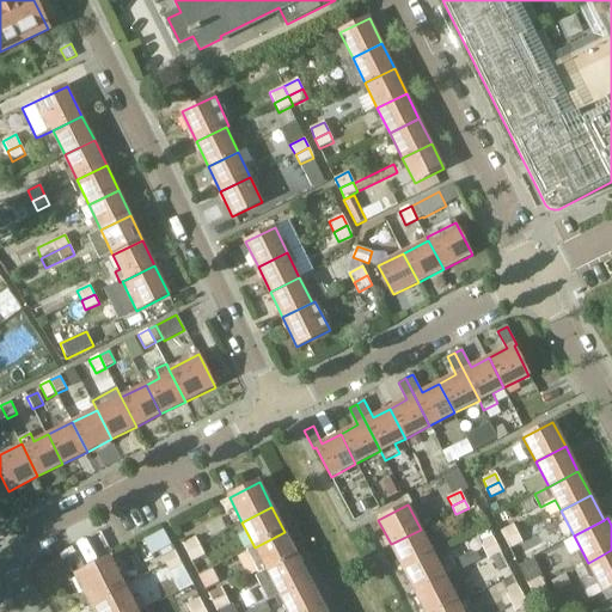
[(506,540),(518,534),(514,525),(501,532),(506,540)]
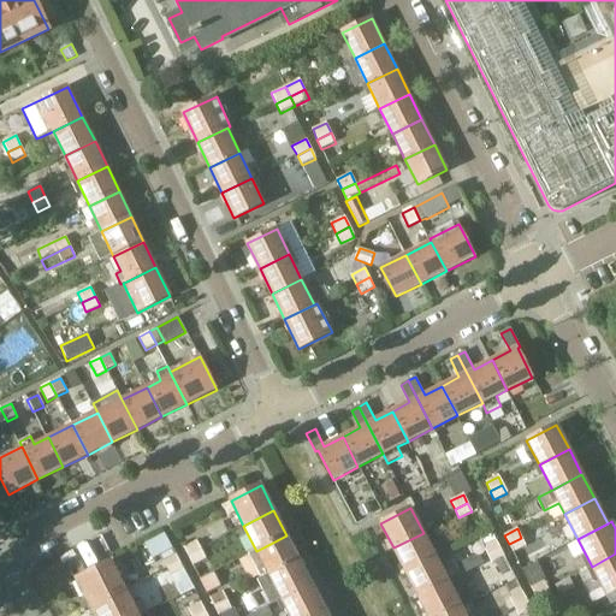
[(406,573),(436,557),(424,533),(394,548),(406,573)]
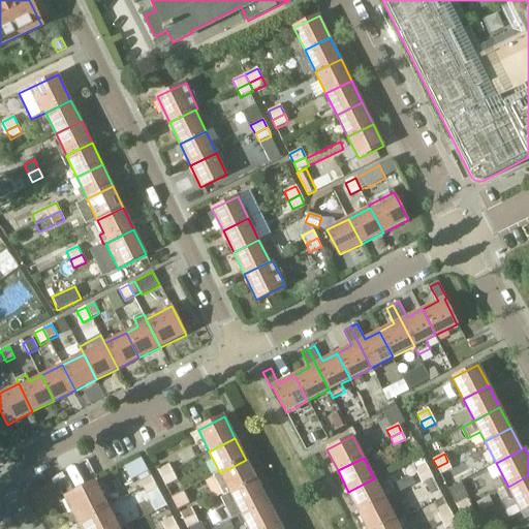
[(148,471),(142,459),(126,467),(132,478),(148,471)]
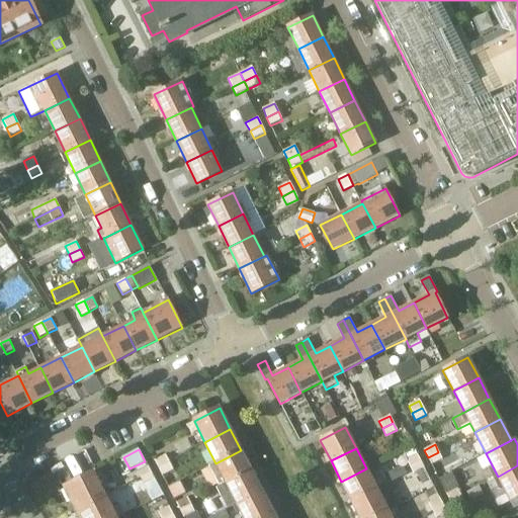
[(227,484),(252,470),(241,450),(216,463),(210,465),(221,487),(227,484)]
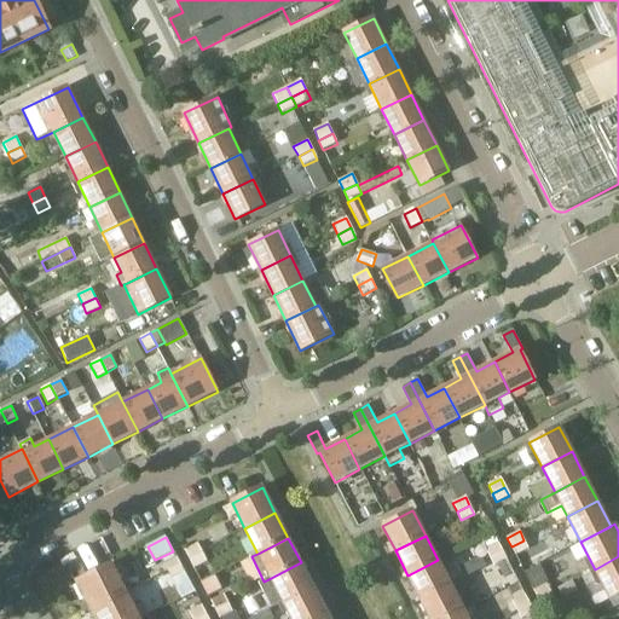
[(528,549),(524,541),(512,547),(516,556),(528,549)]
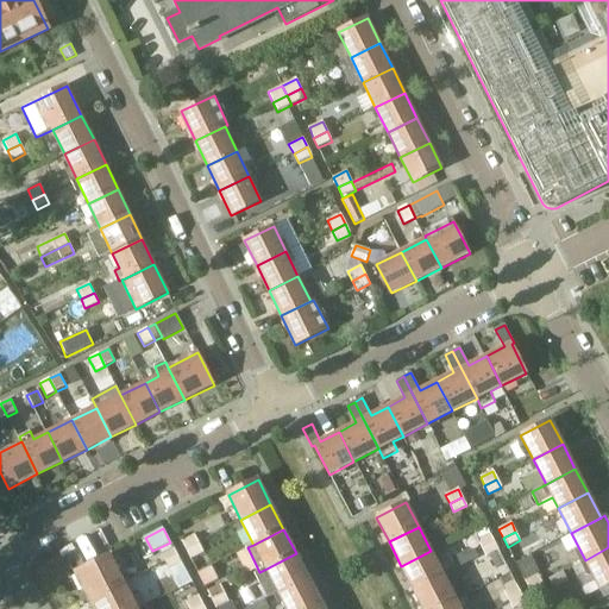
[(482,548),(495,542),(490,534),(477,540),(482,548)]
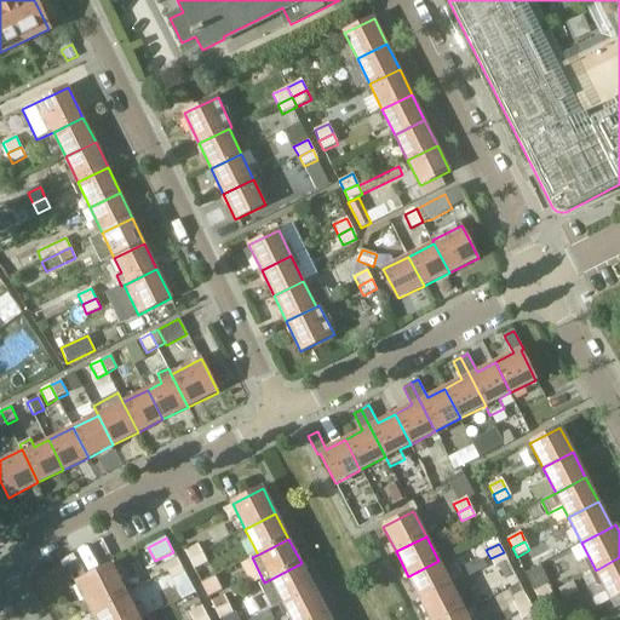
[(190,561),(204,554),(200,545),(187,552),(190,561)]
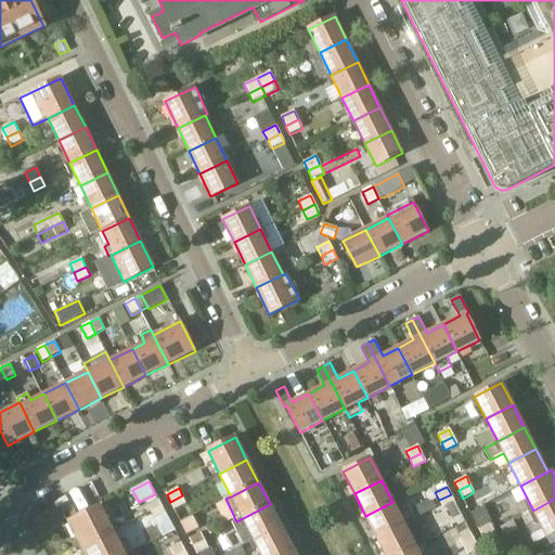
[(454,503),(451,494),(439,500),(443,508),(454,503)]
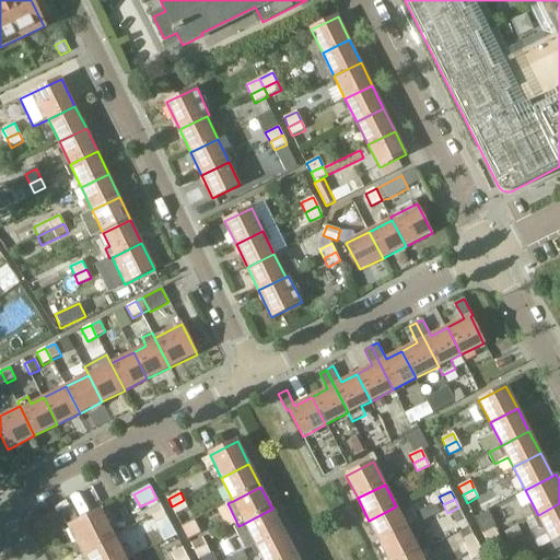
[(188,509),(184,500),(172,506),(176,514),(188,509)]
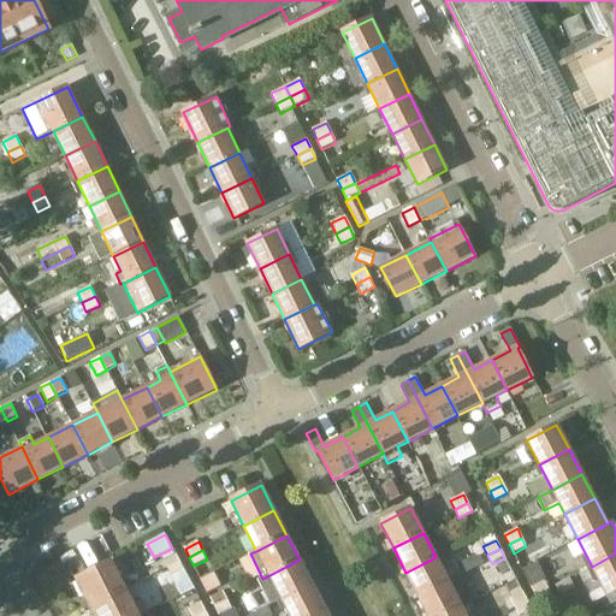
[(167,568),(181,562),(176,552),(164,560),(167,568)]
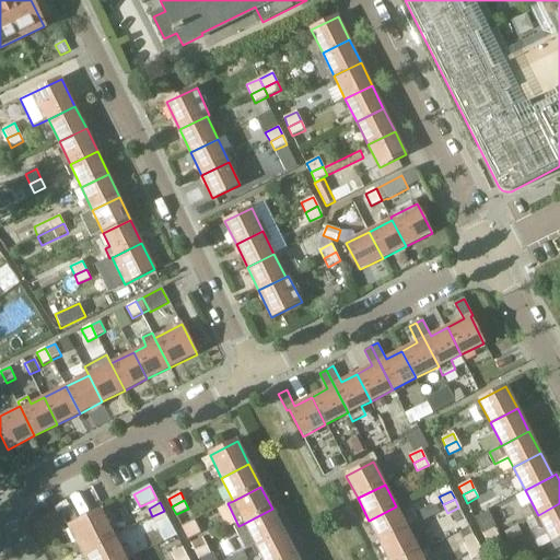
[(559,536),(559,503),(538,515),(551,541),(559,536)]
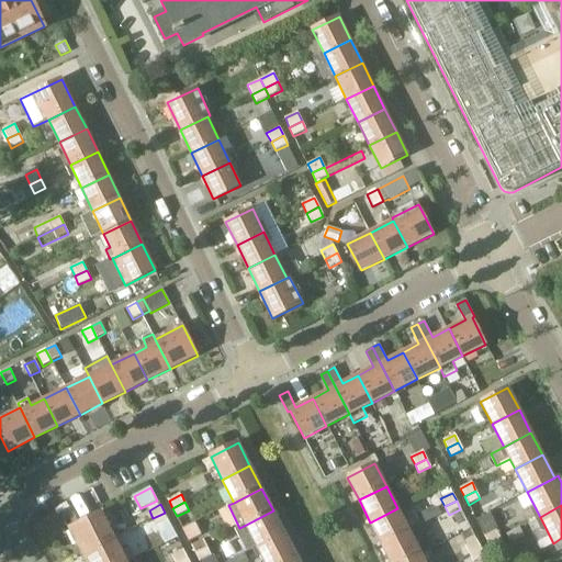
[(382,546),(409,531),(397,508),(370,523),(382,546)]
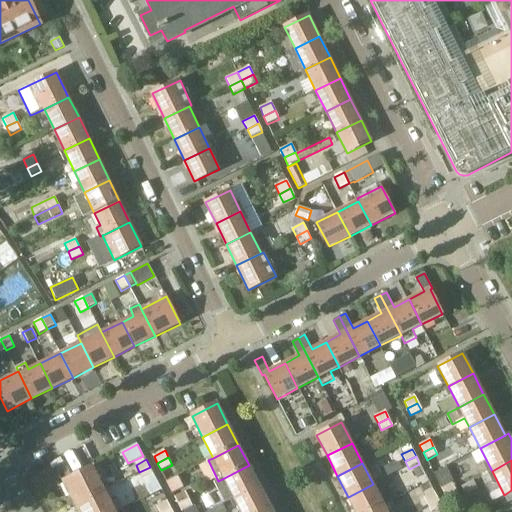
[(234,498),(259,486),(249,465),(224,478),(234,498)]
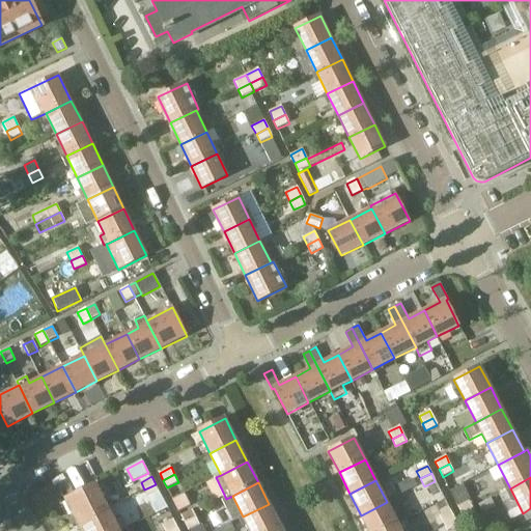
[(65,499),(78,524),(108,508),(95,483),(65,499)]
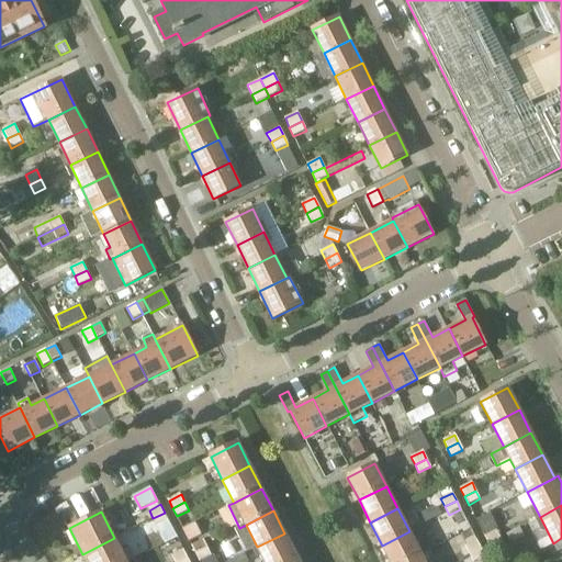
[(169,520),(165,513),(153,518),(157,526),(169,520)]
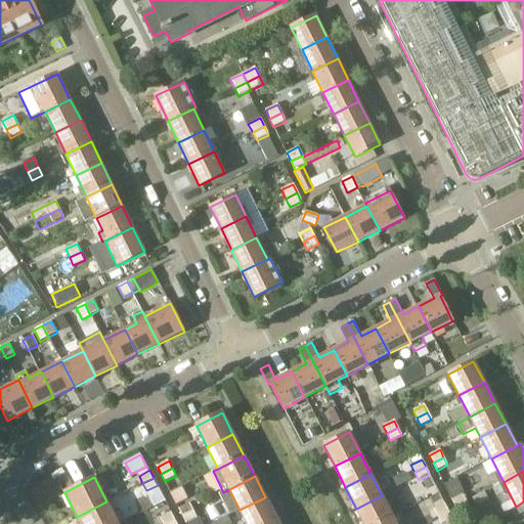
[(452,499),(456,507),(467,500),(464,493),(452,499)]
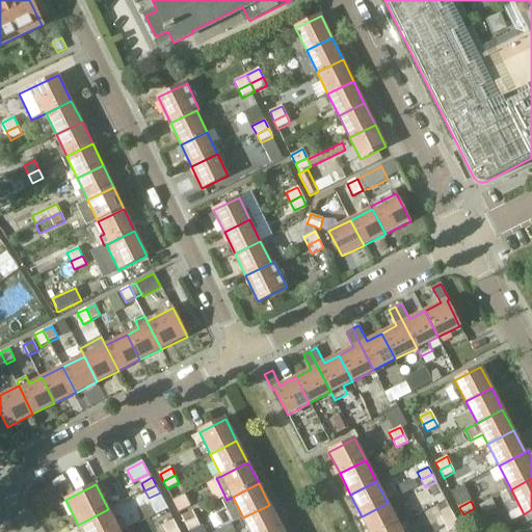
[(369,531),(382,531),(398,525),(388,503),(362,516),(369,531)]
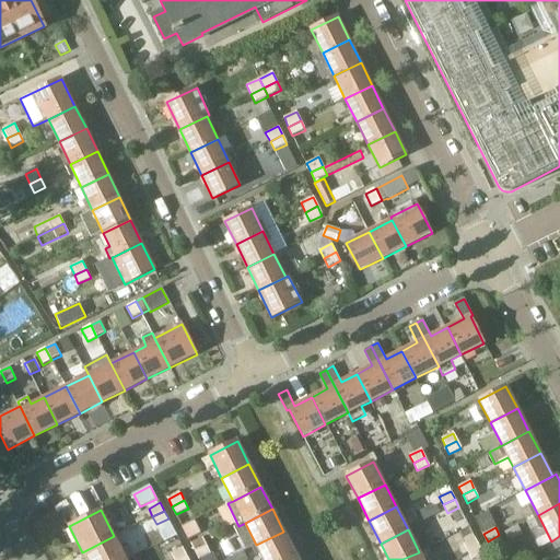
[(264,559),(282,559),(295,555),(283,532),(256,545),(264,559)]
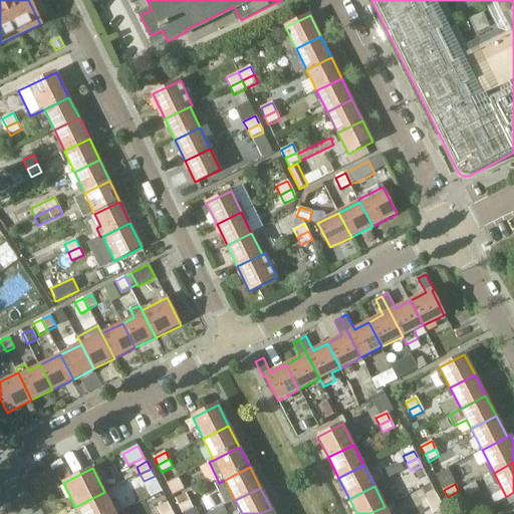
[(462,498),(458,491),(448,497),(451,504),(462,498)]
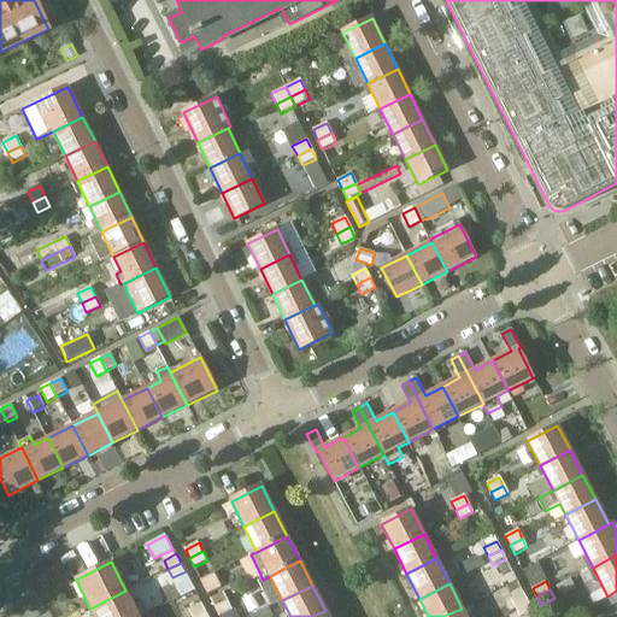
[(139,616),(125,591),(90,609),(94,616),(139,616)]
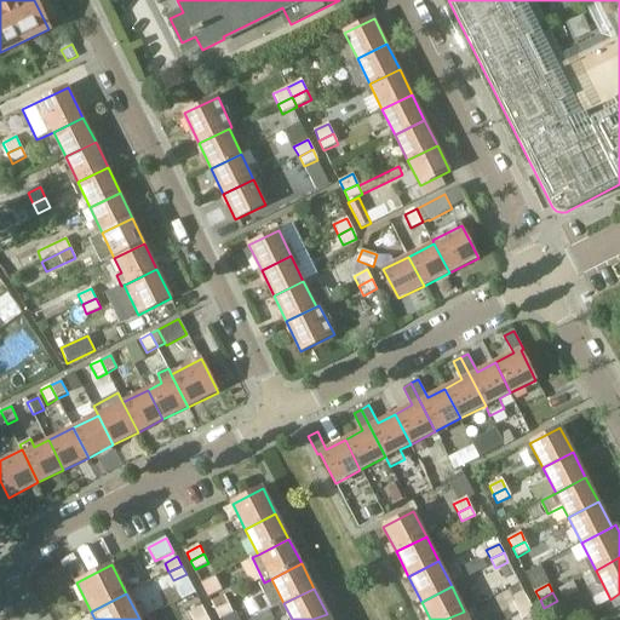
[(514,602),(518,610),(532,603),(527,595),(514,602)]
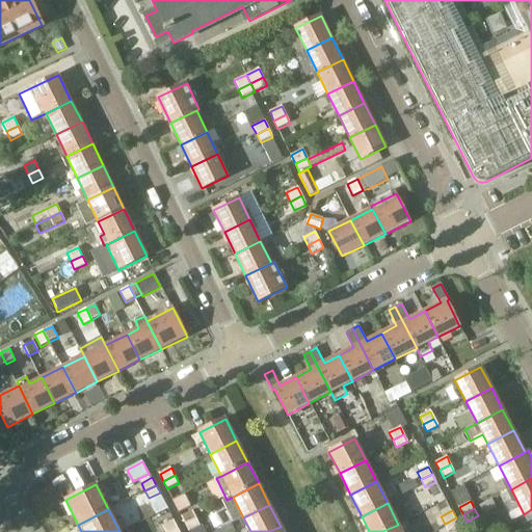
[(182,516),(185,525),(196,520),(192,511),(182,516)]
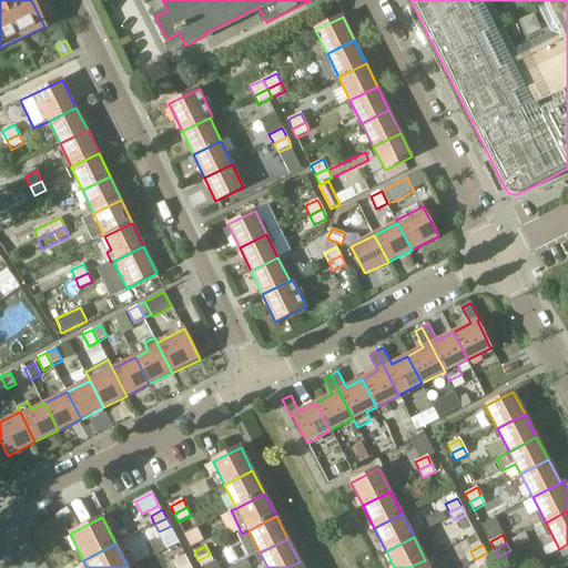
[(490,561),(487,553),(475,559),(479,567),(490,561)]
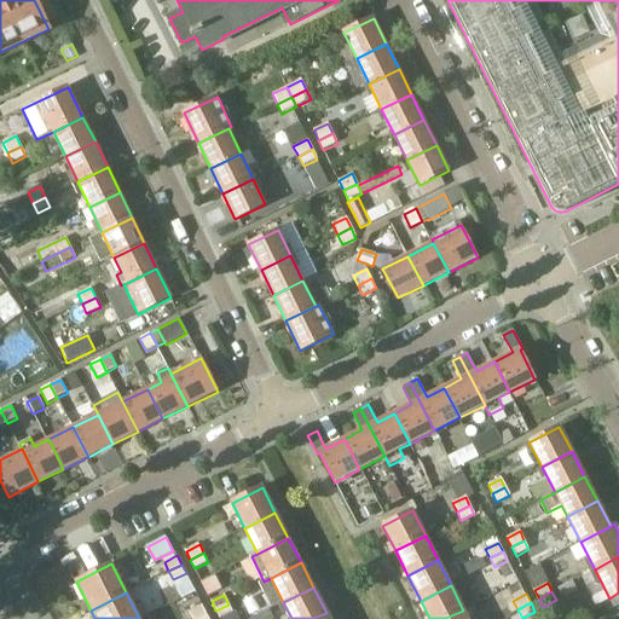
[(229,605),(215,611),(219,618),(220,618),(232,613),(229,605)]
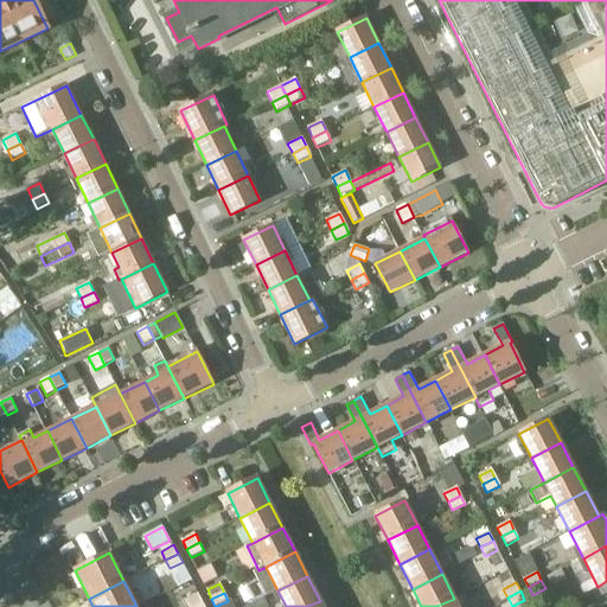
[(187,606),(193,606),(202,604),(197,594),(185,600),(187,606)]
